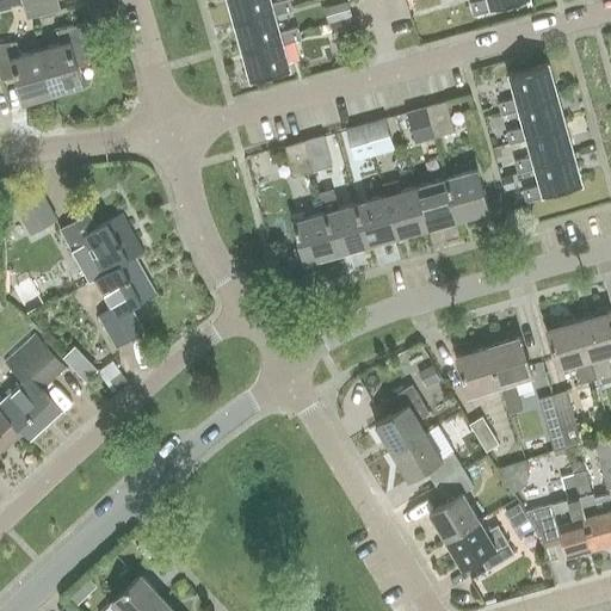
[(56,0),(37,0),(23,5),(26,19),(60,10),(56,0)]
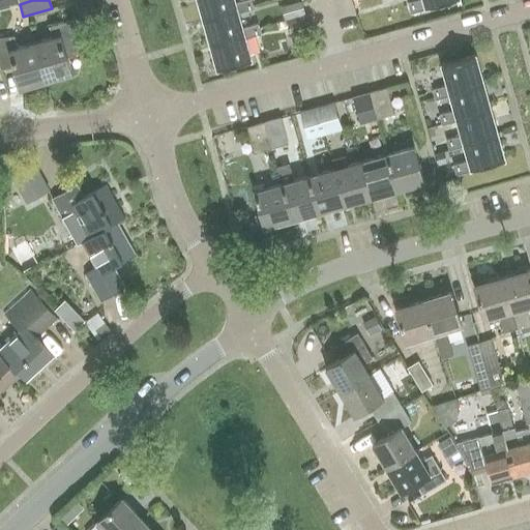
[(233,5),(233,4),(231,0),(198,0),(202,15),(233,5)]
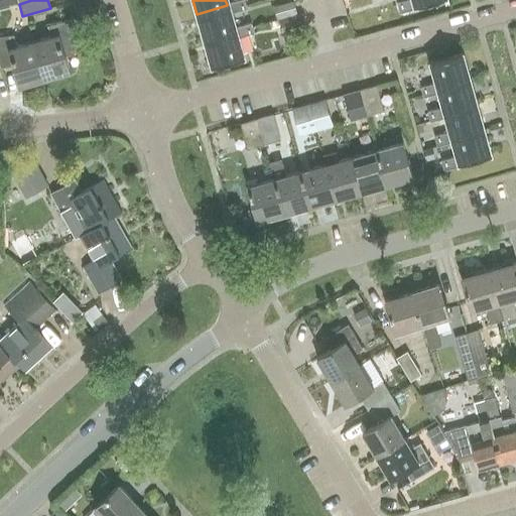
[(234,29),(234,28),(229,13),(246,8),(243,0),(239,0),(227,4),(227,5),(197,14),(204,38),(234,29)]
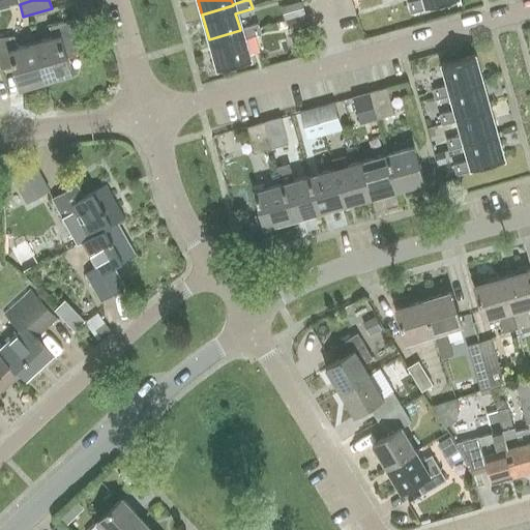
[(418,0),(408,3),(410,12),(427,7),(425,3),(438,0),(418,0)]
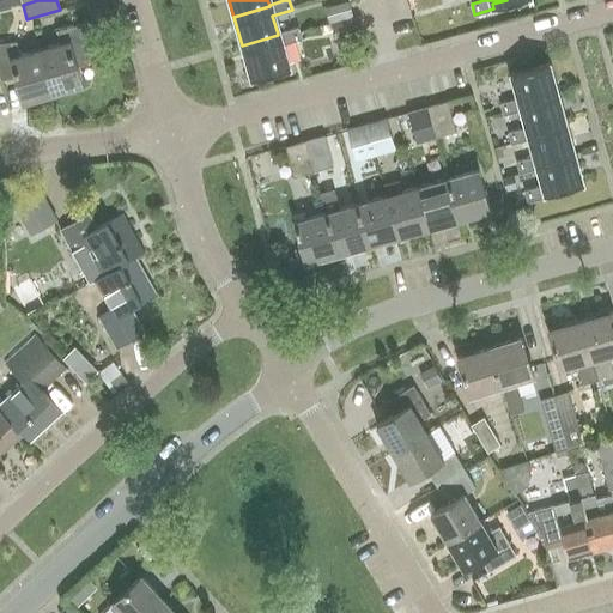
[(365,32),(360,16),(331,24),(335,40),(365,32)]
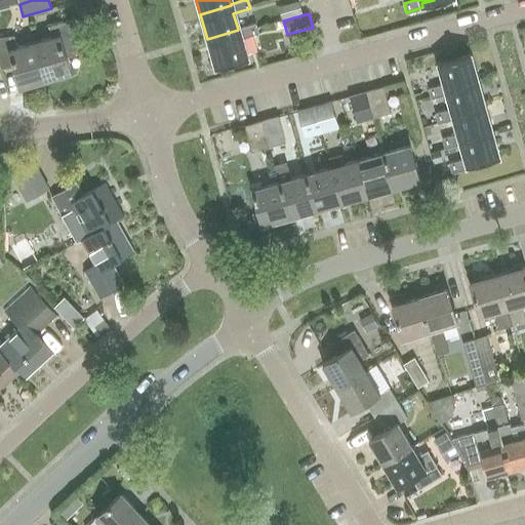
[(35,43),(46,81),(71,74),(66,57),(82,52),(72,19),(48,27),(51,38),(35,43)]
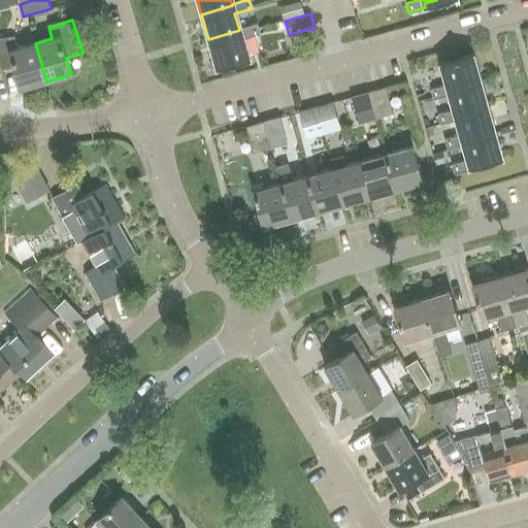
[(239,30),(208,39),(216,65),(246,56),(241,38),(258,33),(256,25),(239,29),(239,30)]
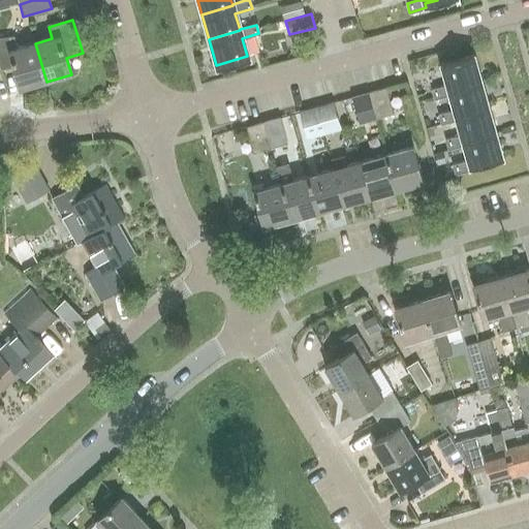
[(47,82),(35,43),(17,49),(13,37),(0,38),(0,65),(12,64),(21,90),(47,82)]
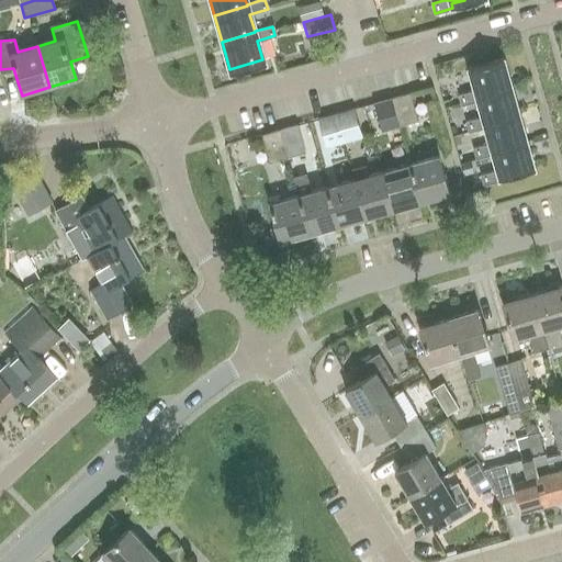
[(476,90),(458,96),(461,105),(480,101),(478,94),(510,86),(503,58),(470,67),(476,90)]
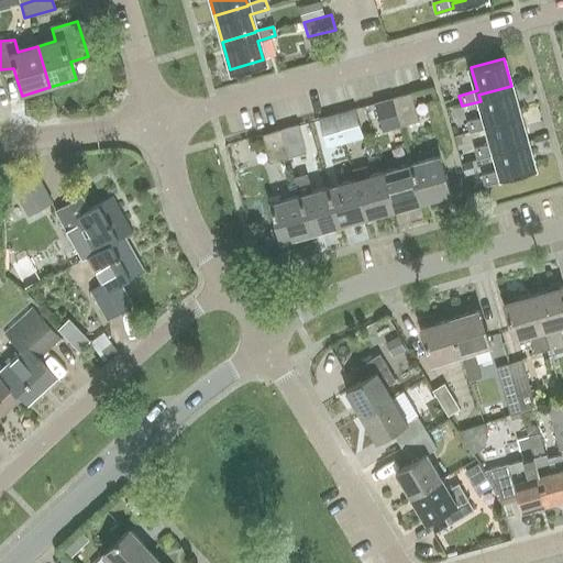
[(468,132),(487,128),(486,122),(519,112),(511,86),(478,95),(481,101),(485,117),(466,122),(468,132)]
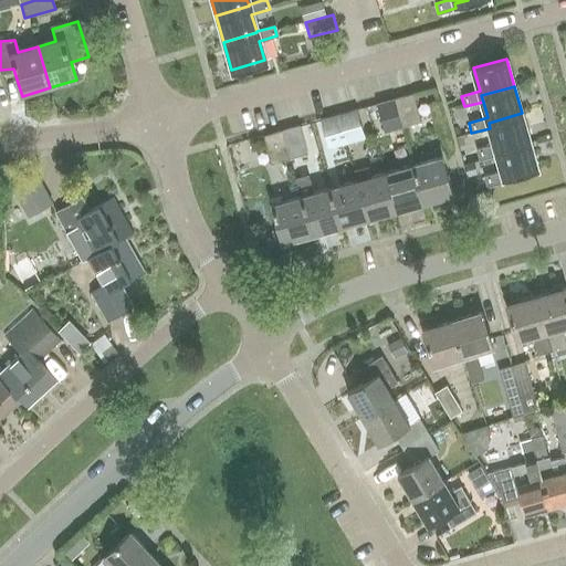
[(422,117),(432,115),(426,88),(416,92),(422,117)]
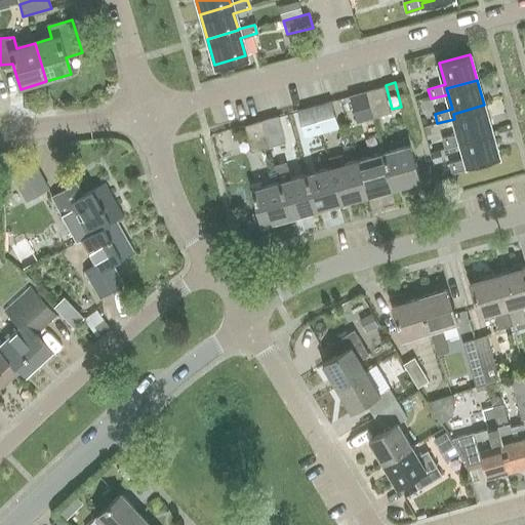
[(366,91),(373,118),(390,113),(382,87),(366,91)]
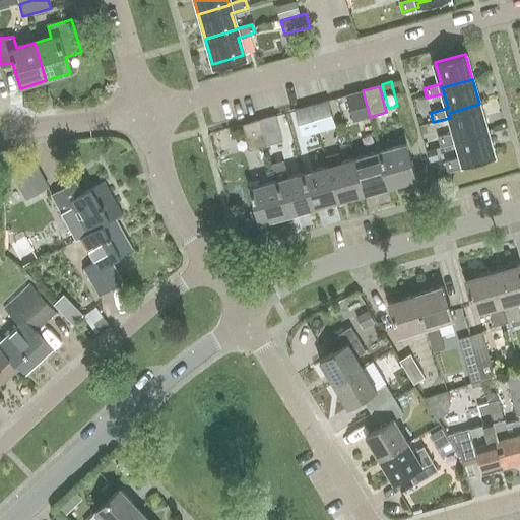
[(352,121),(370,117),(363,90),(345,95),(352,121)]
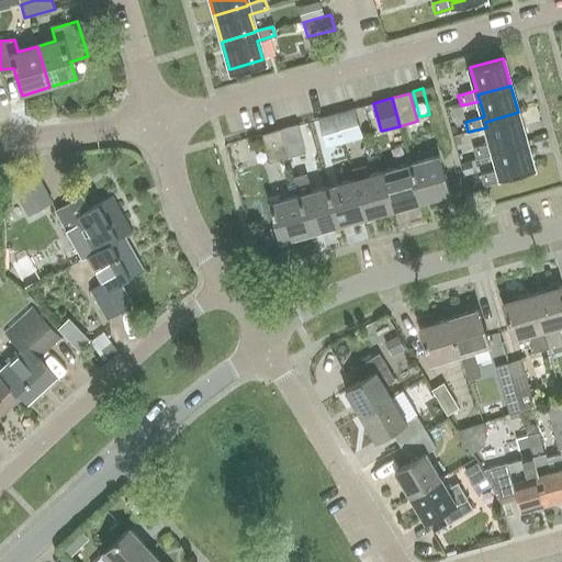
[(336,113),(344,142),(361,137),(353,109),(336,113)]
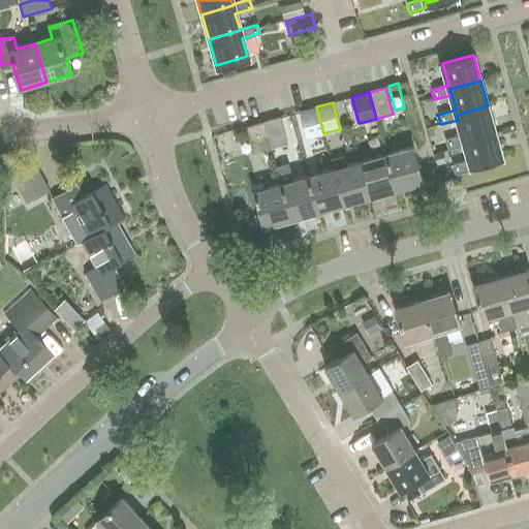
[(444,139),(447,150),(465,145),(464,139),(495,130),(488,105),(457,115),(458,120),(463,135),(444,139)]
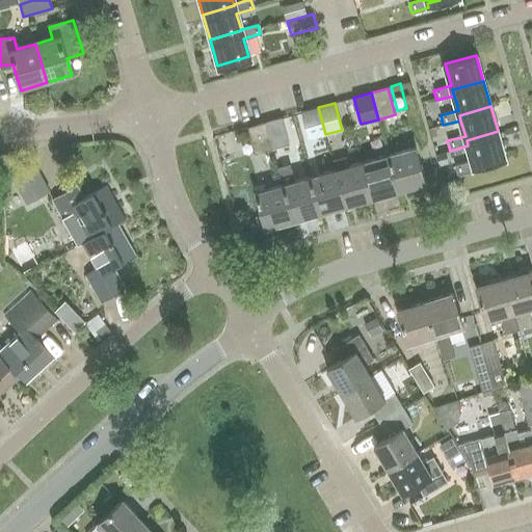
[(309,139),(325,134),(318,107),(300,112),(309,139)]
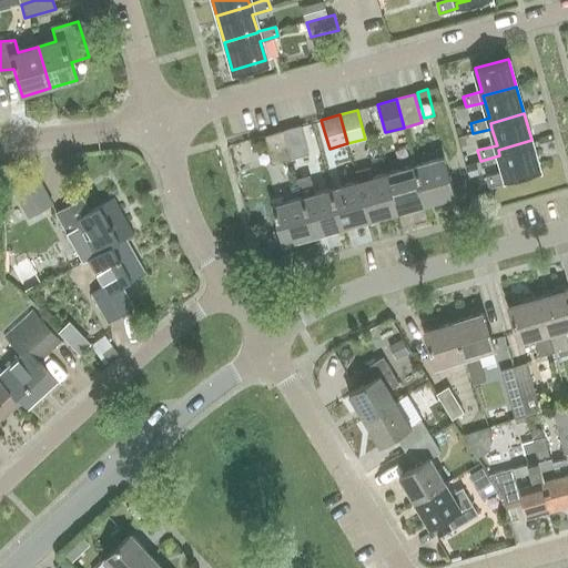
[(283,131),(291,160),(308,154),(301,125),(283,131)]
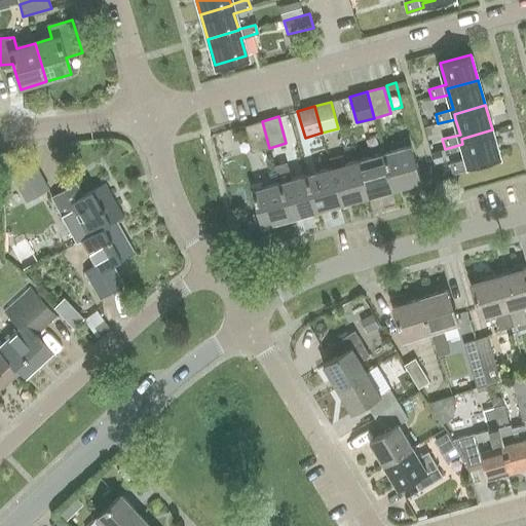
[(252,153),(269,148),(262,121),(243,125),(252,153)]
